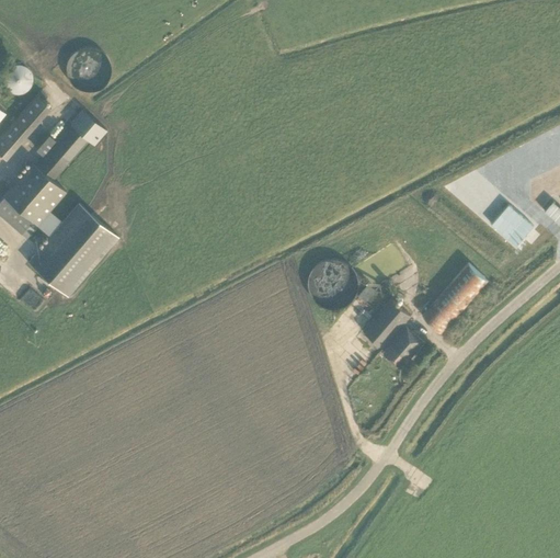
[(78,93),(106,83),(103,73),(107,71),(100,52),(67,65),(78,93)]
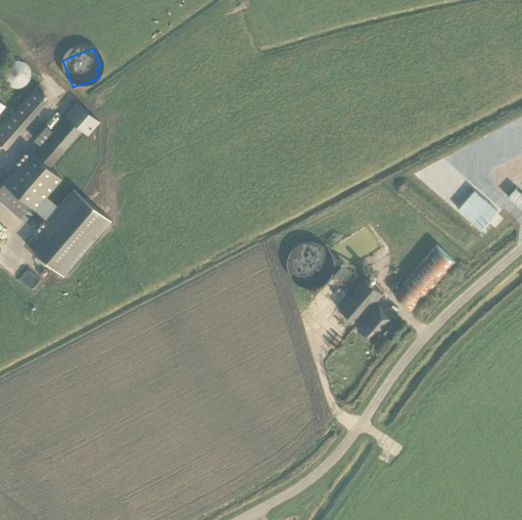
[(5,87),(30,88),(31,64),(6,63),(5,87)]
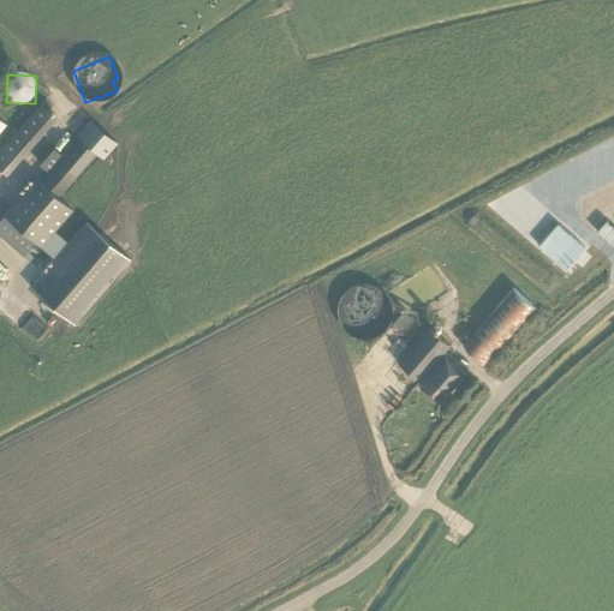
[(0,172),(5,177),(54,120),(47,113),(51,108),(43,101),(0,149),(0,172)]
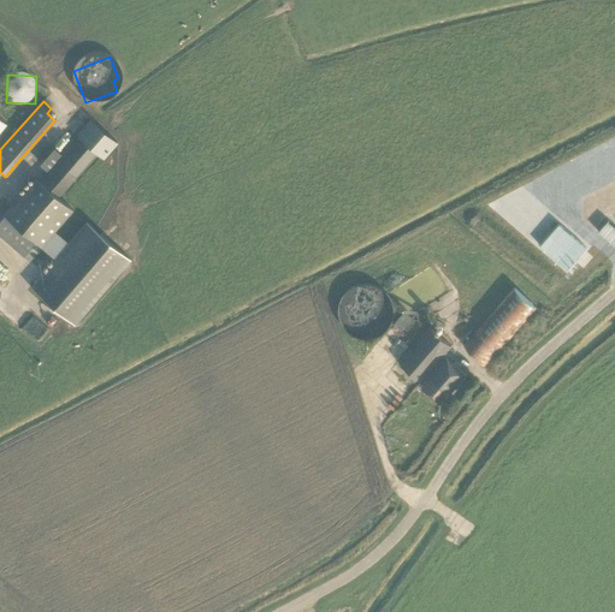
[(101,161),(116,146),(88,120),(74,137),(76,140),(39,183),(34,178),(1,215),(3,215),(0,218),(0,237),(28,262),(39,249),(53,233),(71,212),(57,200),(95,156),(101,161)]
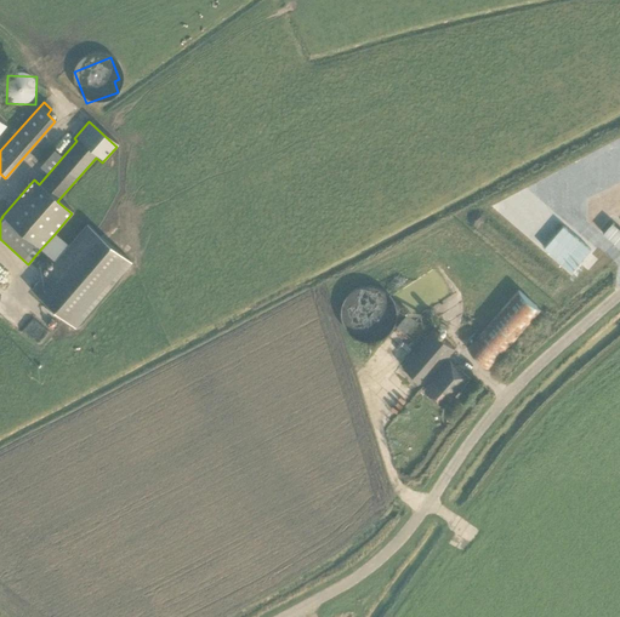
[(39,165),(47,173),(62,156),(55,149),(39,165)]
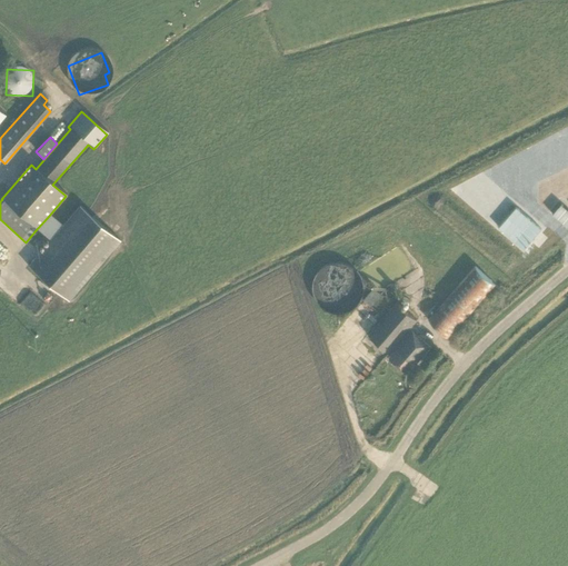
[(567,227),(567,212),(560,206),(551,216),(567,229),(567,227)]
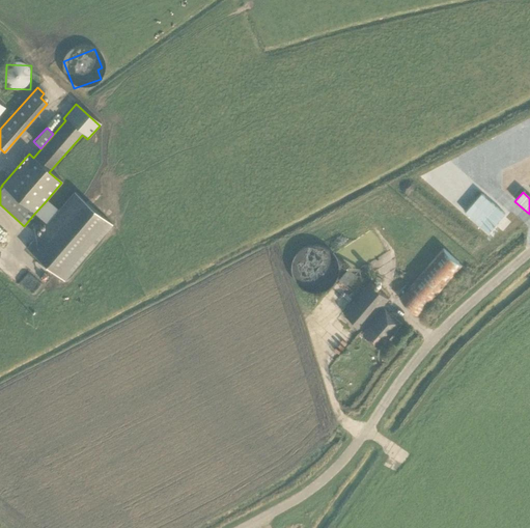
[(25,249),(63,282),(111,226),(73,193),(57,212),(46,201),(33,215),(46,225),(25,249)]
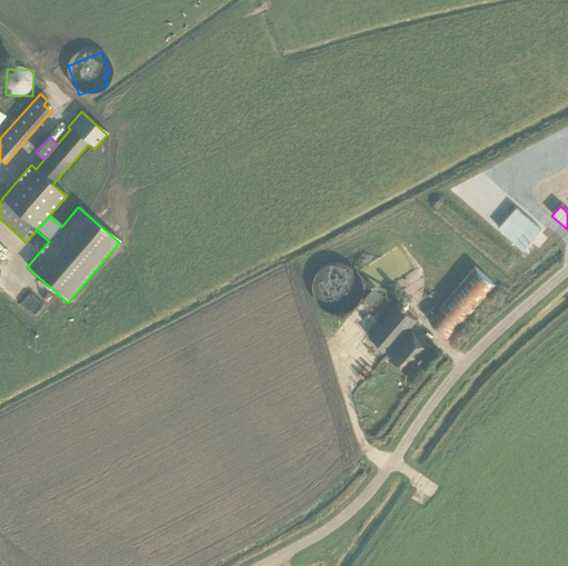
[(522,251),(540,231),(516,209),(498,229),(522,251)]
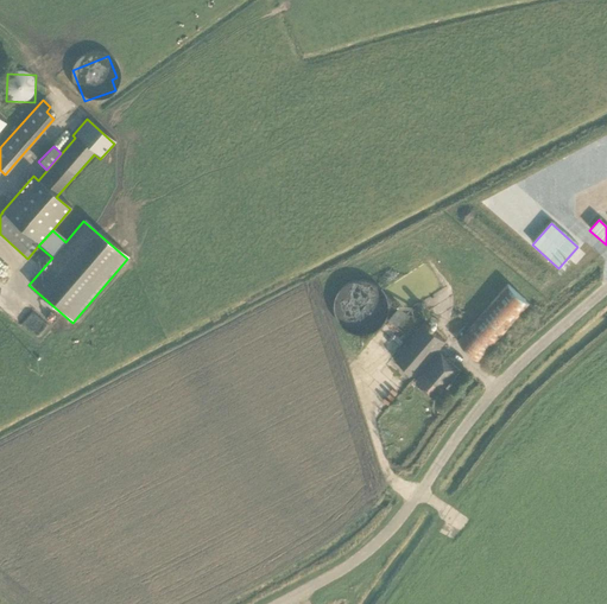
[(384,312),(383,283),(347,286),(348,307),(352,306),(353,319),(373,318),(372,313),(384,312)]
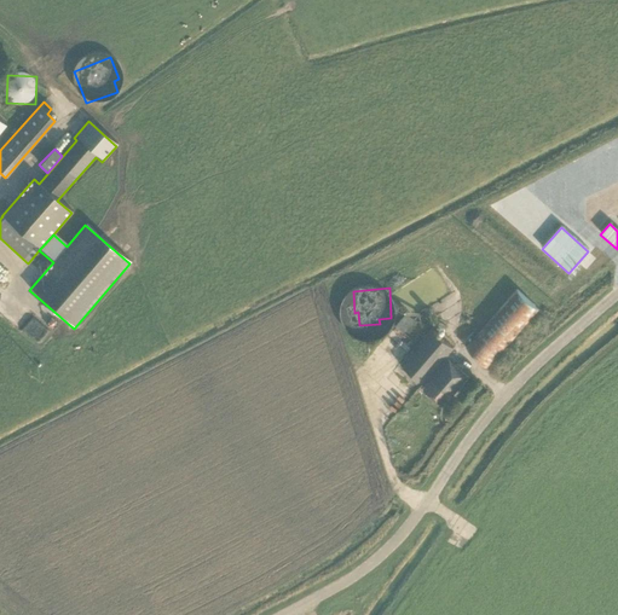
[(538,312),(517,291),(465,349),(487,370),(538,312)]
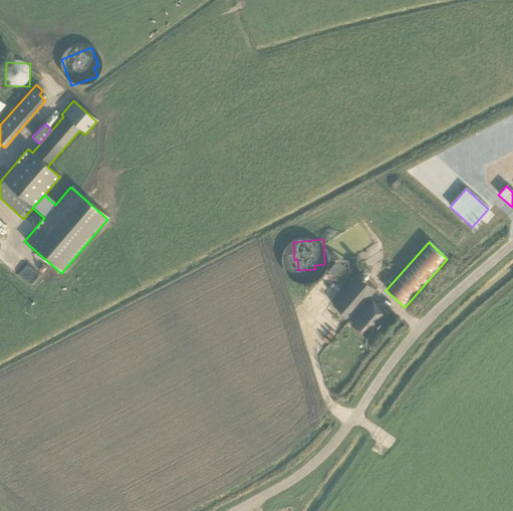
[(327,272),(333,278),(342,268),(336,262),(327,272)]
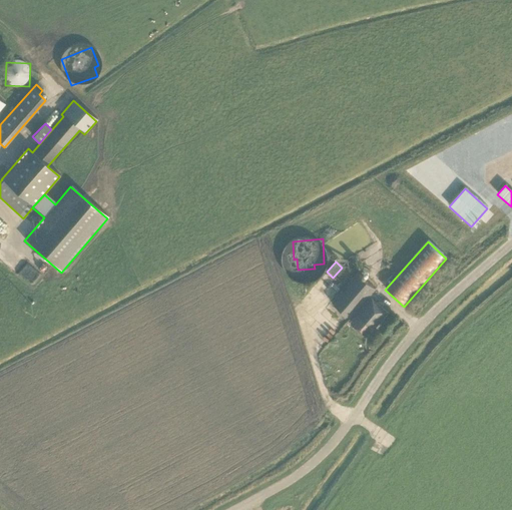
[(22,279),(33,288),(42,276),(31,268),(22,279)]
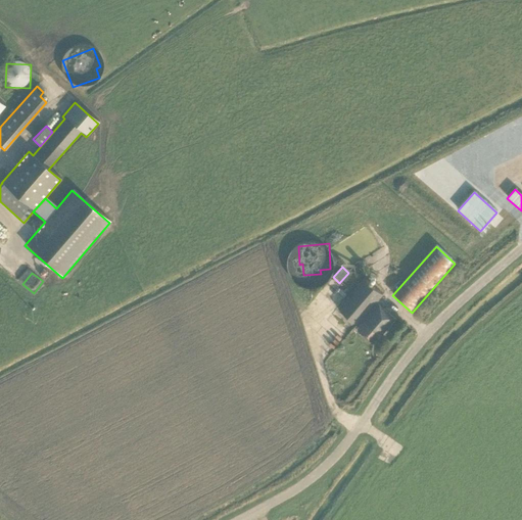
[(382,296),(364,280),(337,311),(358,328),(357,330),(372,342),(379,334),(381,336),(385,331),(386,332),(395,321),(376,303),(382,296)]
